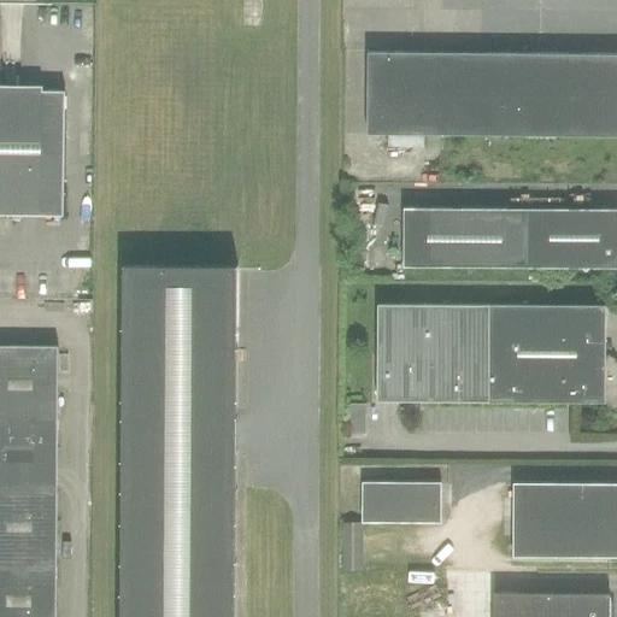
[(616,54),(369,52),(368,135),(616,136),(616,54)]
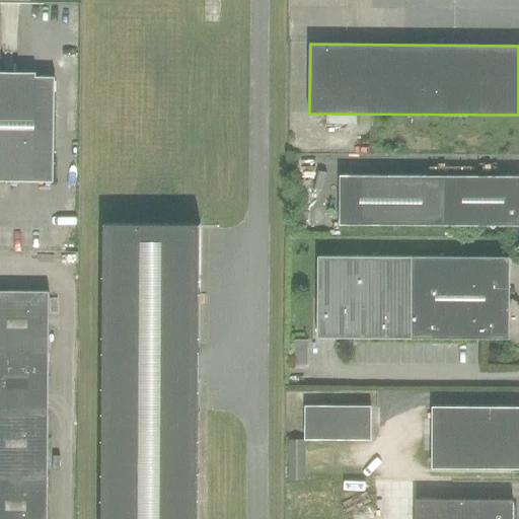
[(0,179),(54,181),(55,77),(0,76),(0,179)]
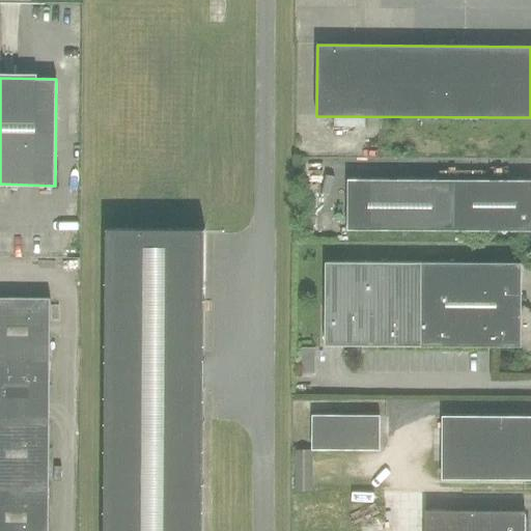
[(335,117),(335,128),(366,129),(366,117),(335,117)]
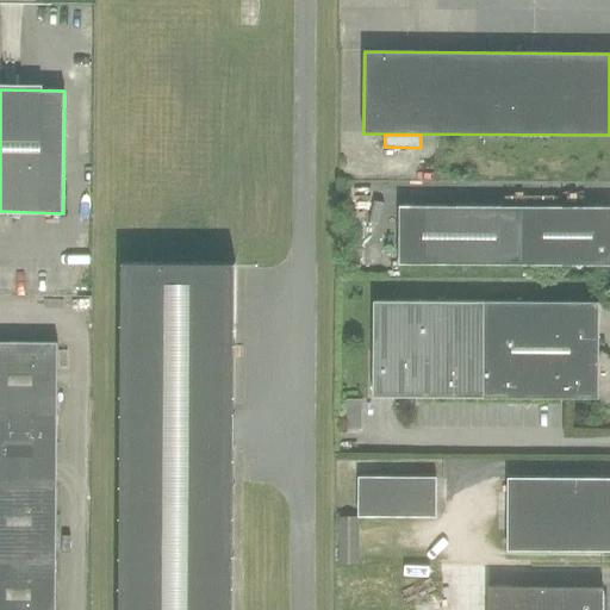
[(609,206),(524,206),(400,205),(400,263),(599,265),(599,267),(609,267),(609,206)]
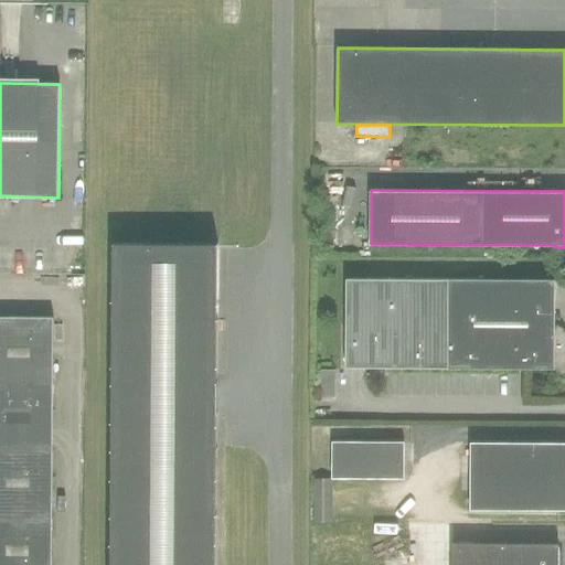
[(216,564),(219,244),(114,243),(112,564),(216,564)]
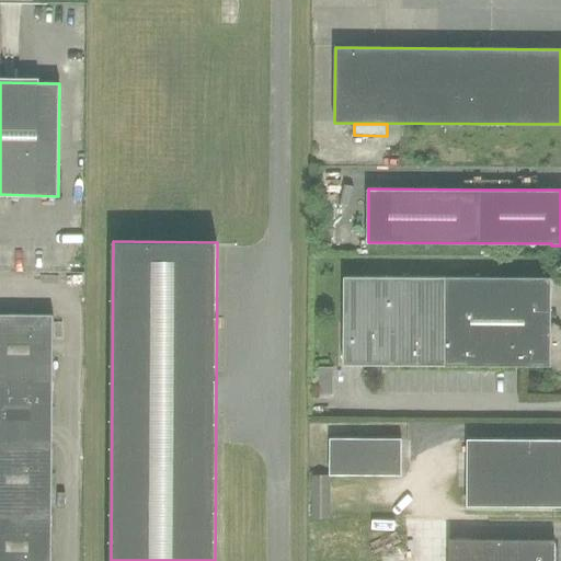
[(560,329),(551,323),(551,278),(344,277),(344,365),(445,366),(549,366),(560,373),(560,329)]
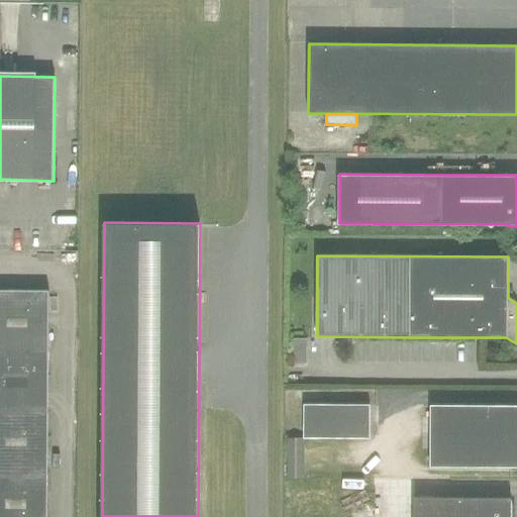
[(0,351),(49,352),(49,291),(0,290),(0,351)]
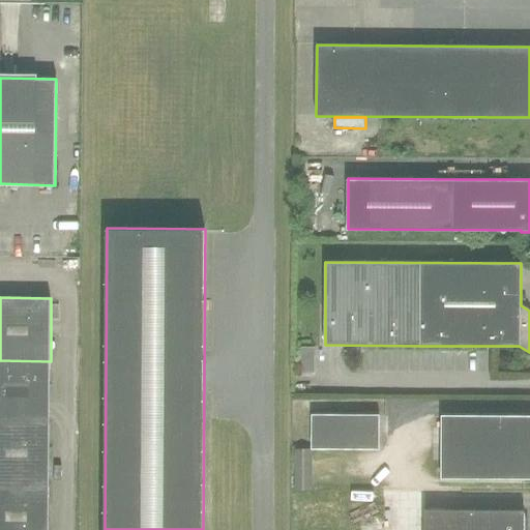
[(301,348),(301,374),(314,374),(315,348),(301,348)]
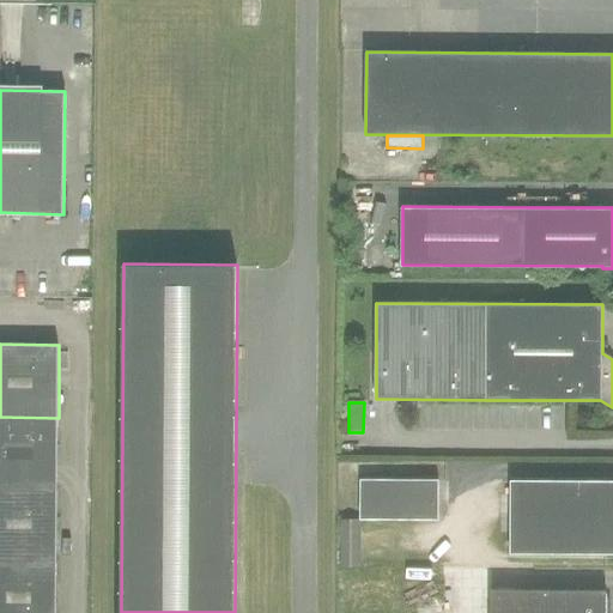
[(0,489),(58,490),(59,418),(0,417),(0,489)]
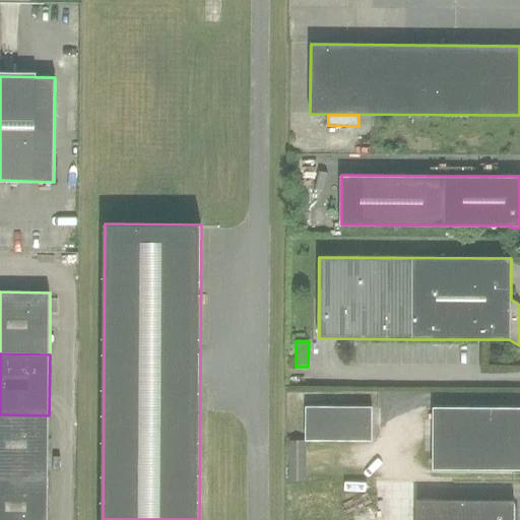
[(373,407),(306,406),(306,441),(373,441),(373,407)]
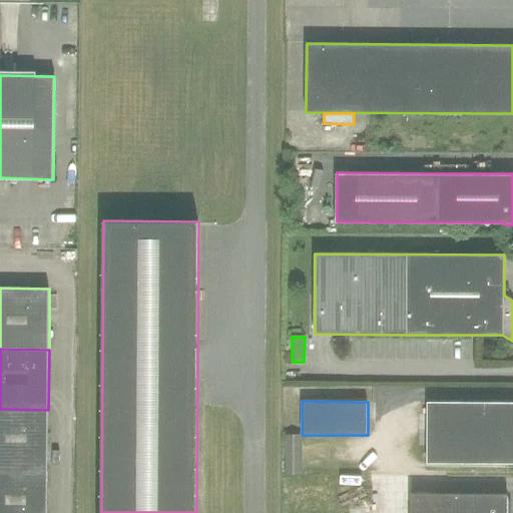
[(512,402),(428,402),(428,431),(512,431),(512,402)]
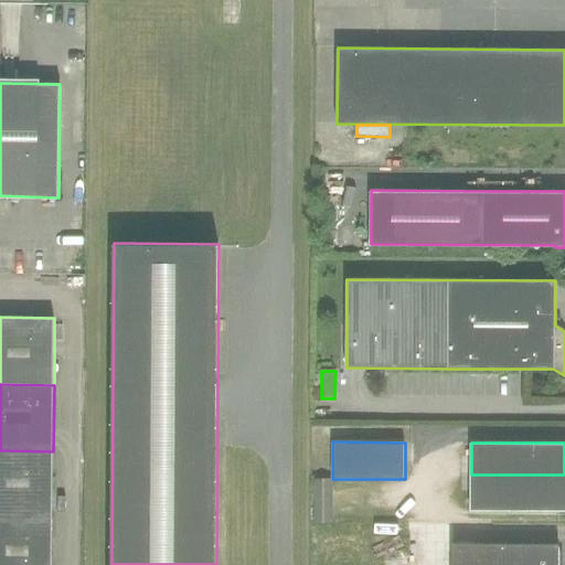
[(0,516),(52,518),(53,451),(0,450),(0,516)]
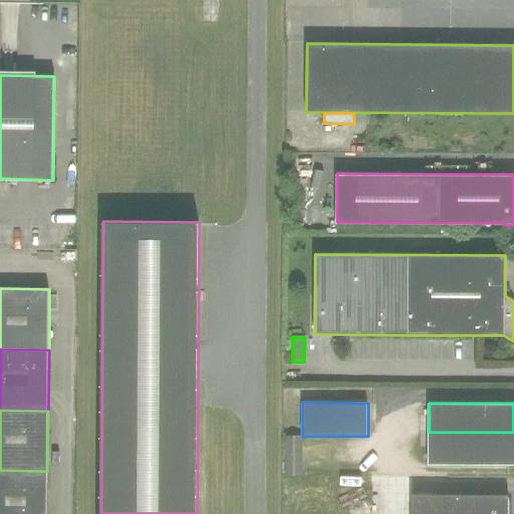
[(513,432),(429,432),(428,464),(513,464),(513,432)]
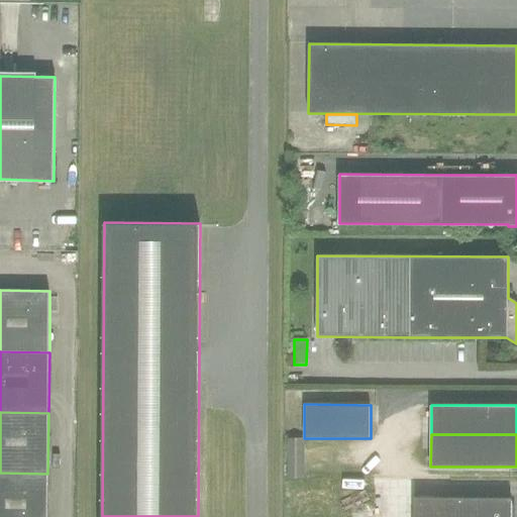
[(288,438),(289,478),(305,478),(305,438),(288,438)]
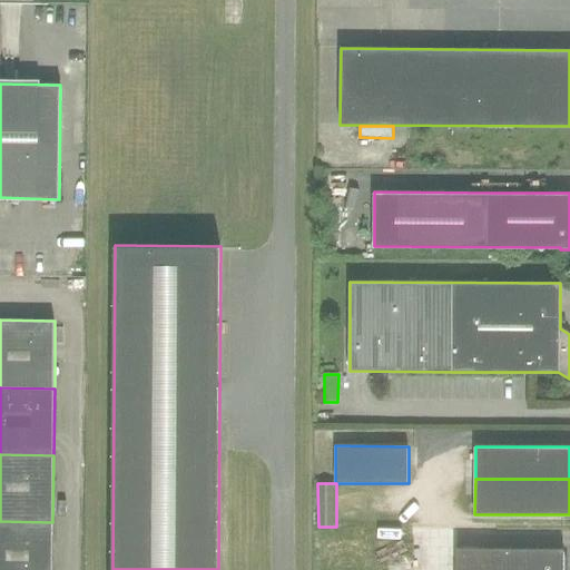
[(0,569),(51,569),(52,522),(0,521),(0,569)]
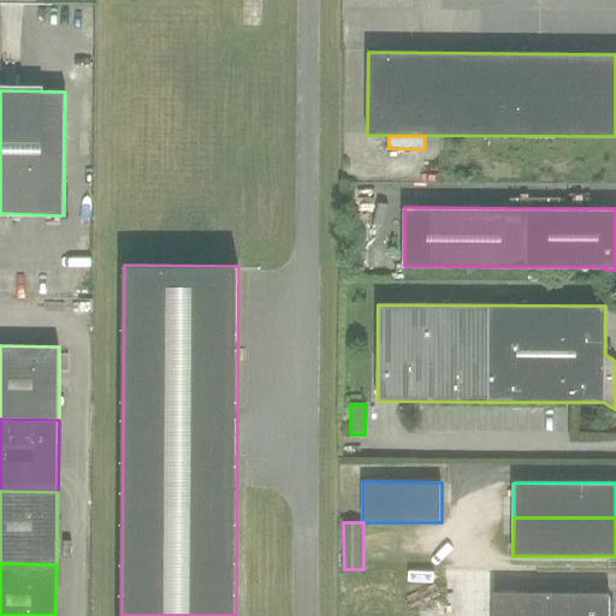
[(609,615),(610,592),(493,592),(493,615),(609,615)]
